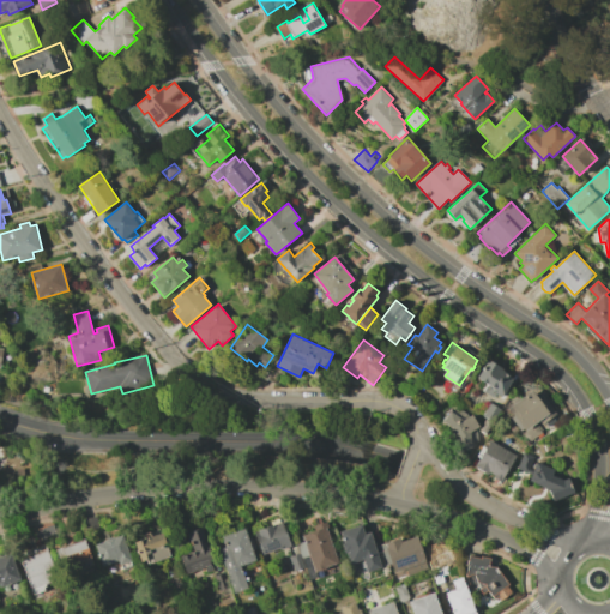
[(489,360),(503,368),(502,371),(514,378),(502,397),(496,393),(494,397),(484,391),(489,384),(478,378),(489,360)]
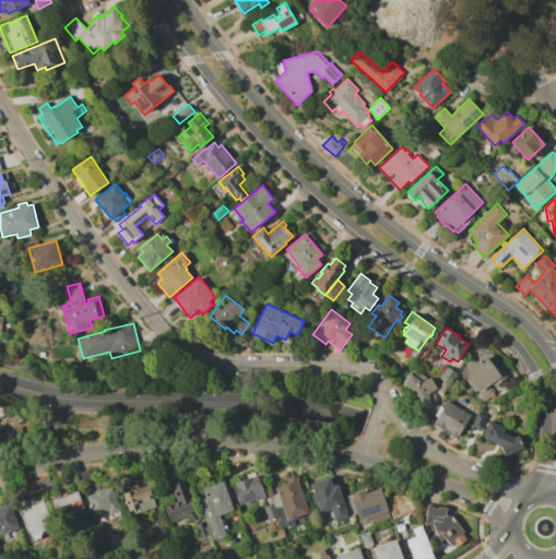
[(486,355),(500,375),(505,372),(508,377),(495,385),(493,382),(489,384),(496,393),(482,404),(476,395),(480,392),(478,390),(475,392),(466,380),(470,378),(464,371),(486,355)]
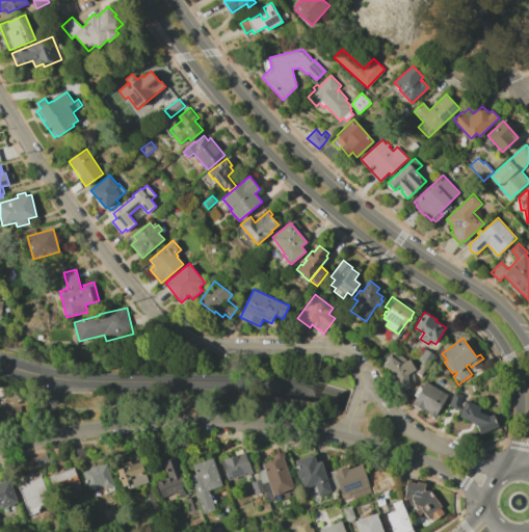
[(426,348),(435,354),(429,365),(420,358),(426,348)]
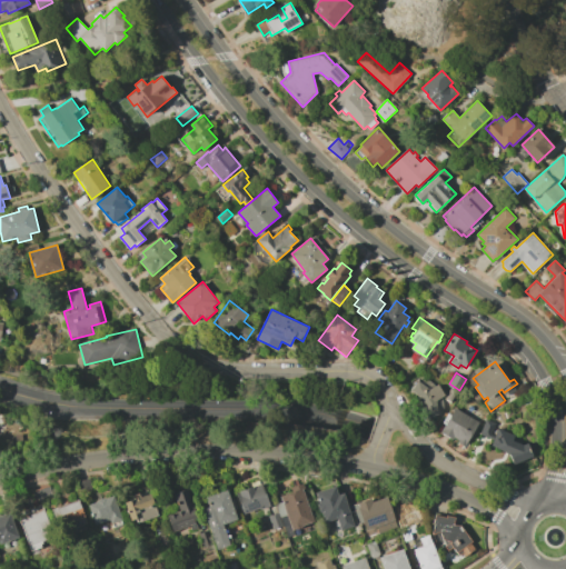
[(437,400),(439,415),(437,415),(437,417),(429,418),(427,405),(423,397),(413,390),(423,375),(435,383),(436,386),(438,385),(445,395),(437,400)]
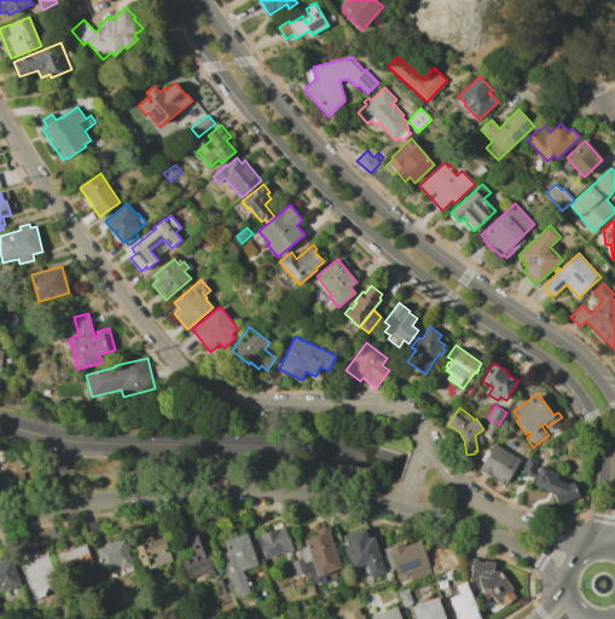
[(491,422),(499,426),(493,438),(485,433),(491,422)]
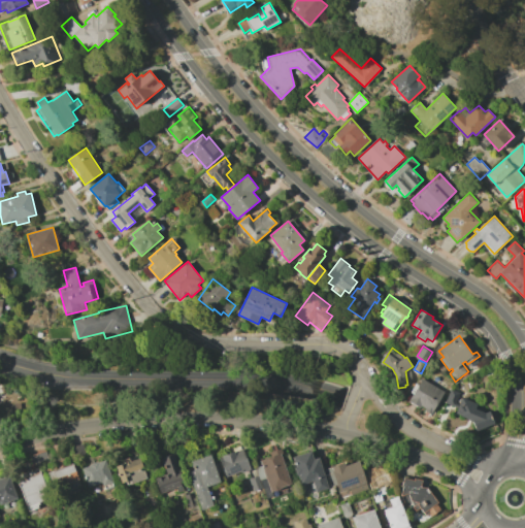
[(415,393),(412,392),(416,385),(419,386),(423,378),(445,392),(432,414),(426,410),(427,408),(422,405),(420,407),(409,401),(415,393)]
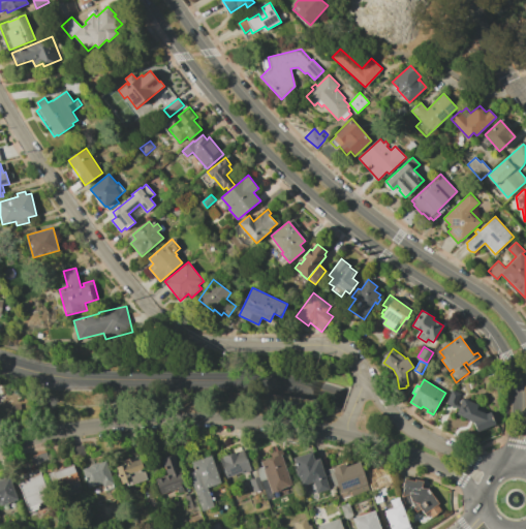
[(474,422),(457,414),(460,409),(446,403),(453,390),(462,393),(458,404),(461,405),(464,398),(478,404),(477,409),(487,413),(491,411),(496,424),(477,431),(474,422)]
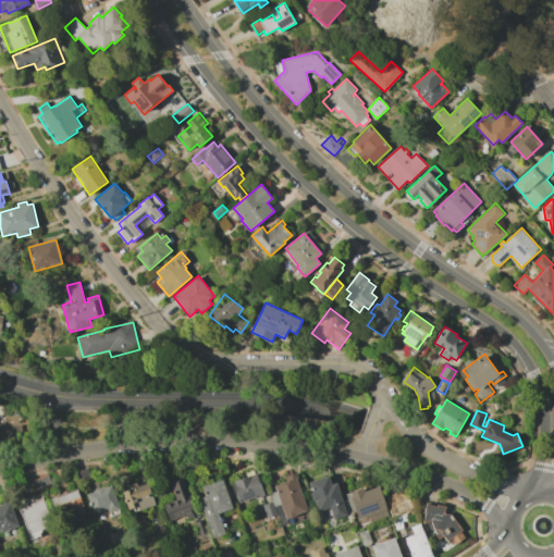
[(88,468),(93,479),(82,482),(77,472),(88,468)]
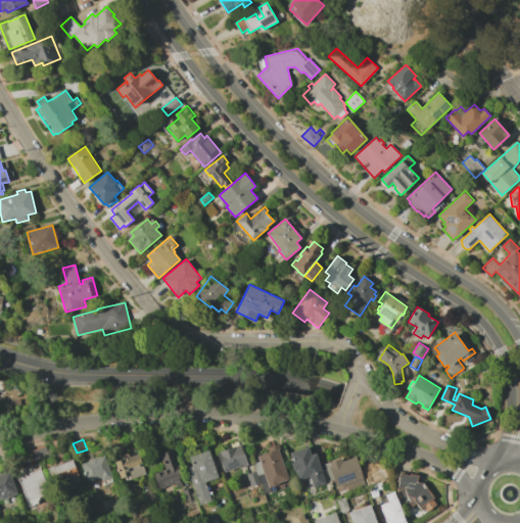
[(261,461),(258,456),(270,452),(268,447),(280,443),(281,448),(279,449),(289,479),(269,486),(265,474),(258,476),(254,464),(261,461)]
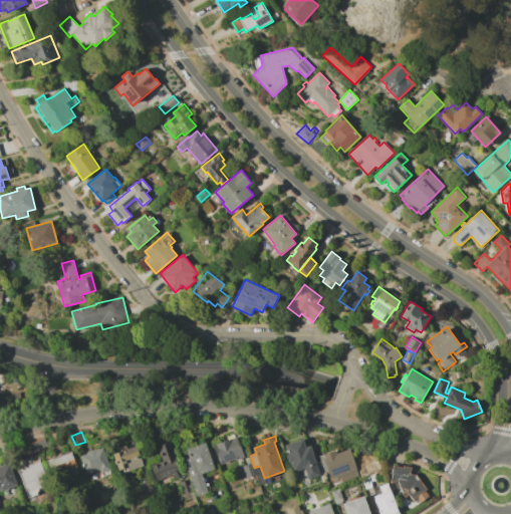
[(237,437),(245,457),(236,460),(236,459),(221,464),(214,445),(237,437)]
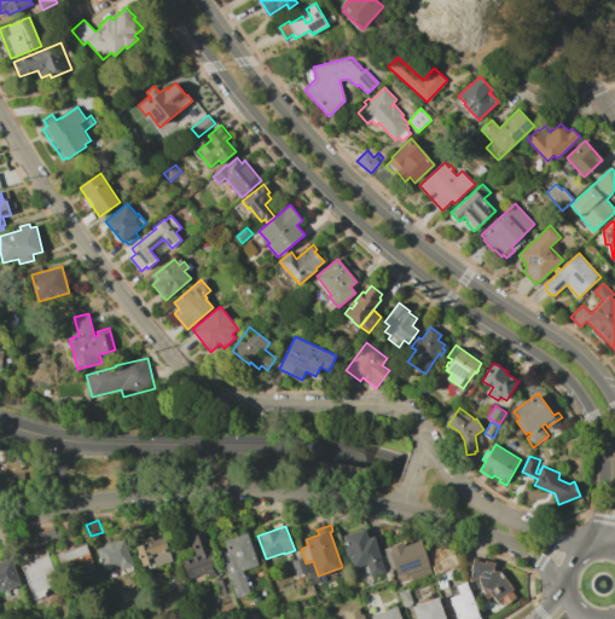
[(56,527),(59,537),(41,544),(38,534),(56,527)]
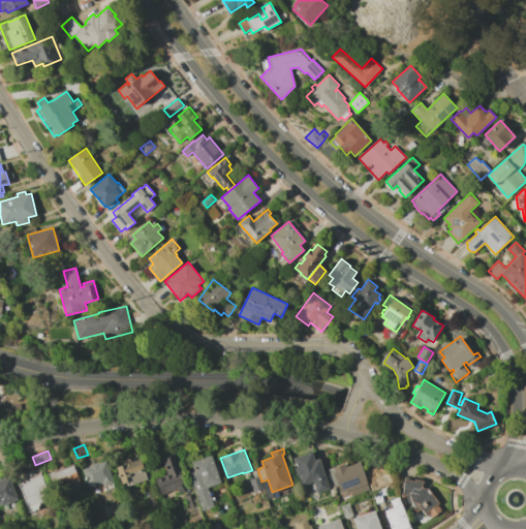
[(312,452),(315,460),(320,458),(330,489),(317,493),(314,481),(303,486),(300,475),(298,475),(296,468),(297,467),(294,458),(312,452)]
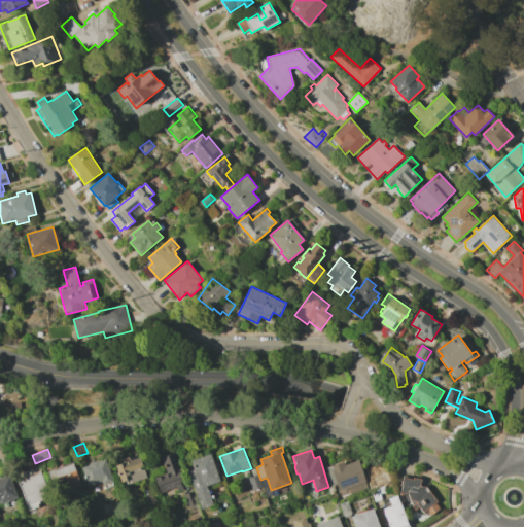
[(168,473),(163,457),(175,453),(186,484),(182,485),(184,489),(178,491),(177,487),(161,492),(155,478),(168,473)]
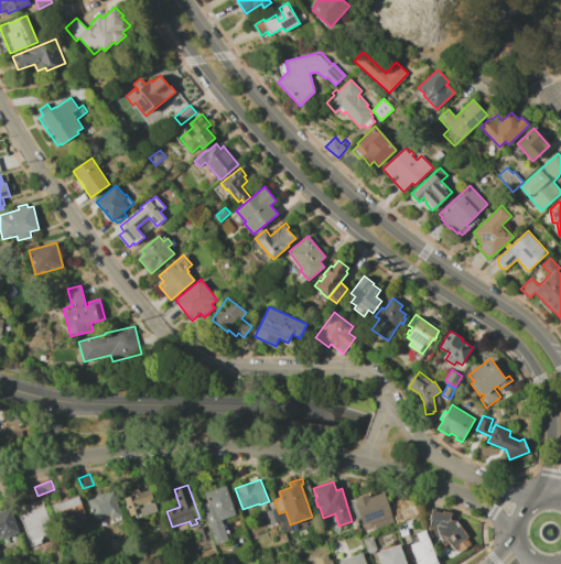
[(208,502),(205,492),(226,485),(236,514),(222,520),(229,540),(217,544),(203,505),(208,502)]
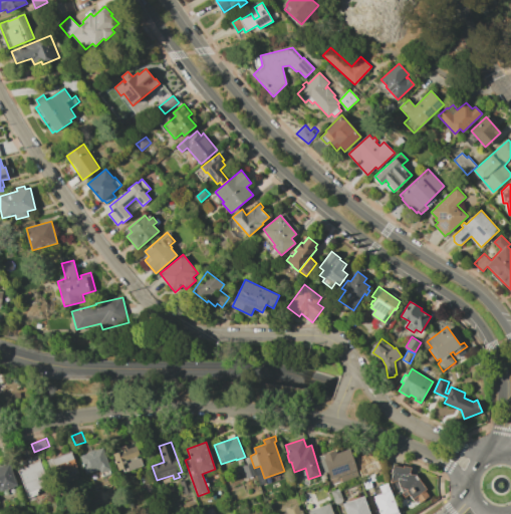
[(137,446),(144,465),(129,471),(128,467),(119,470),(113,454),(137,446)]
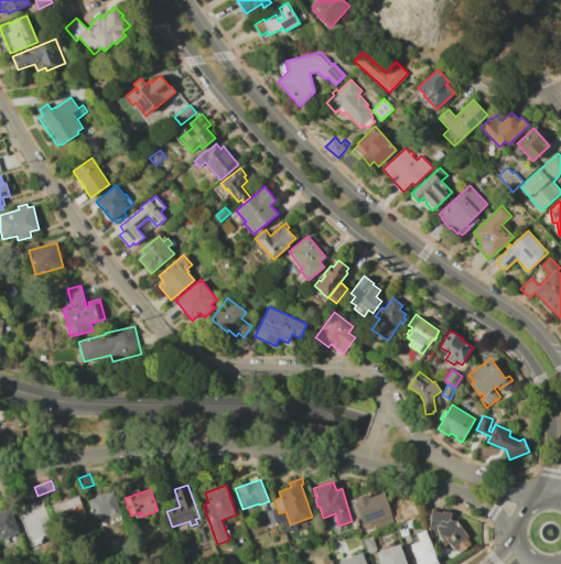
[(97,497),(96,496),(105,492),(106,494),(114,491),(122,514),(111,518),(110,514),(96,520),(88,500),(97,497)]
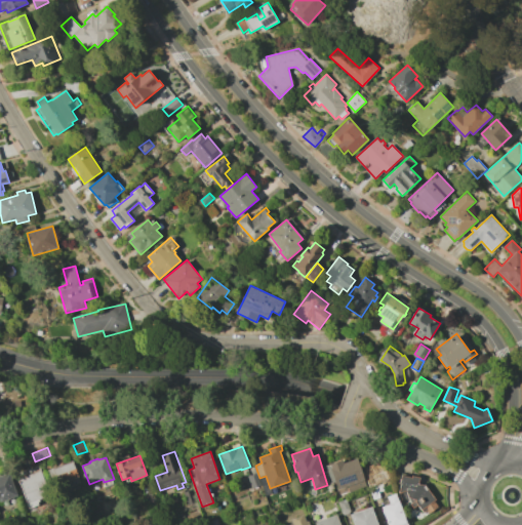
[(329,465),(343,459),(345,463),(358,458),(368,487),(352,493),(349,486),(338,489),(329,465)]
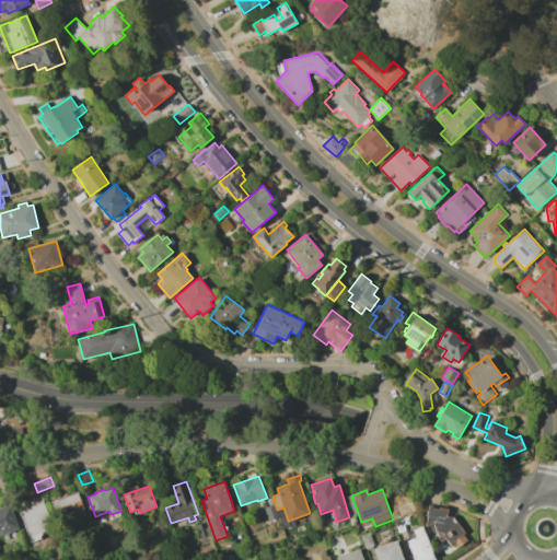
[(78,491),(84,508),(64,515),(61,510),(56,511),(53,501),(78,491)]
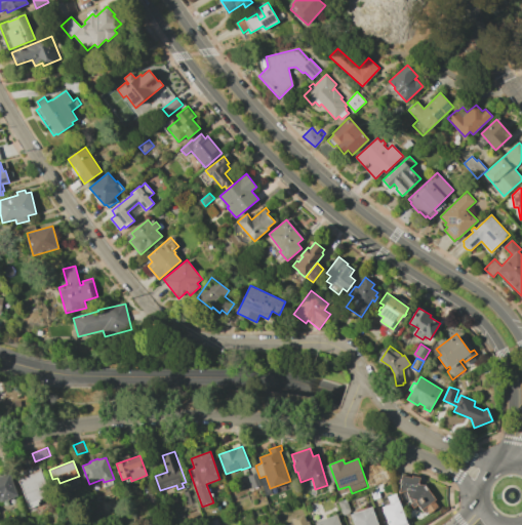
[(21,477),(19,473),(28,470),(26,463),(30,462),(32,469),(39,466),(40,470),(41,470),(48,487),(49,487),(52,494),(29,503),(18,478),(21,477)]
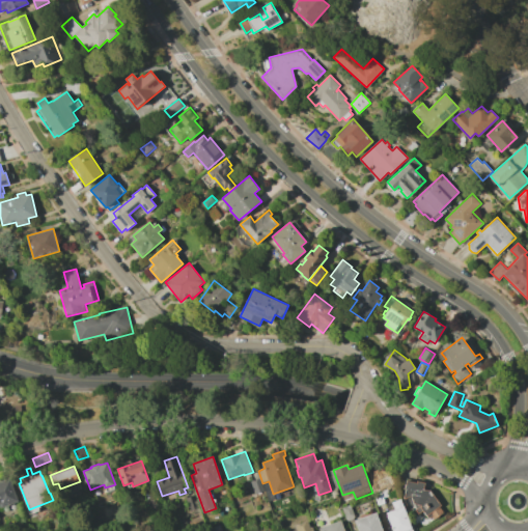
[(0,481),(9,478),(19,501),(1,507),(0,504),(0,481)]
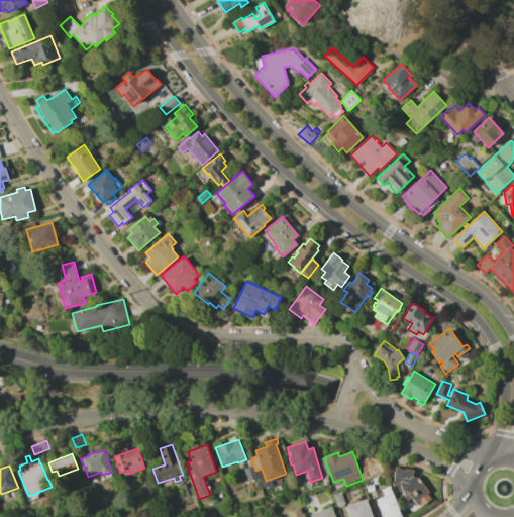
[(252,466),(258,478),(249,481),(244,469),(252,466)]
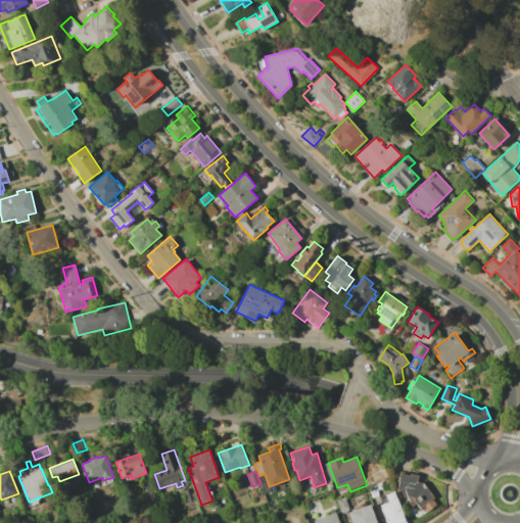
[(424,483),(434,497),(433,498),(437,505),(428,512),(425,509),(422,511),(420,508),(417,503),(413,506),(410,503),(406,488),(398,490),(400,482),(398,481),(400,473),(411,475),(411,473),(419,475),(417,481),(424,483)]
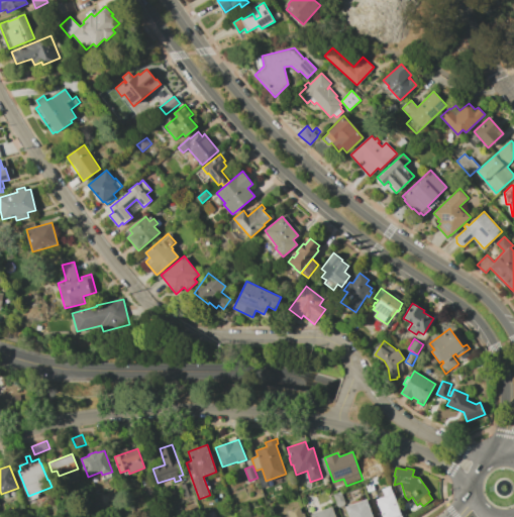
[(367,484),(373,482),(376,490),(369,492),(367,484)]
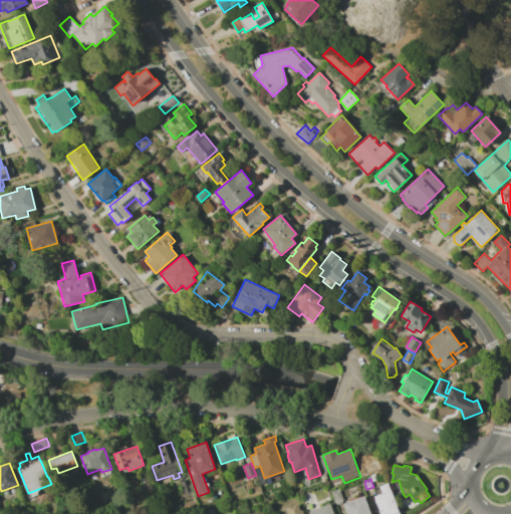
[(379,513),(373,496),(377,495),(375,487),(389,483),(400,513),(379,513)]
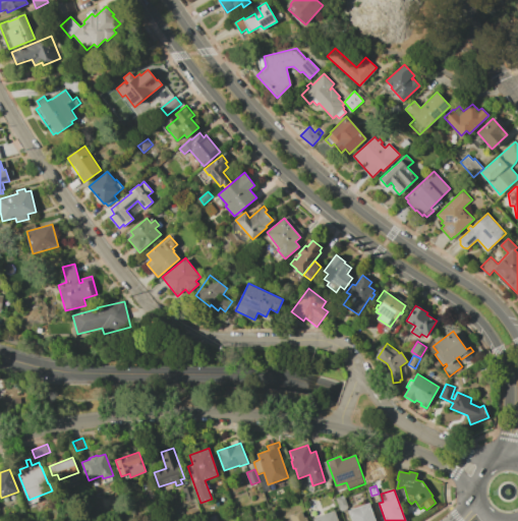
[(344,495),(348,507),(341,510),(337,498),(344,495)]
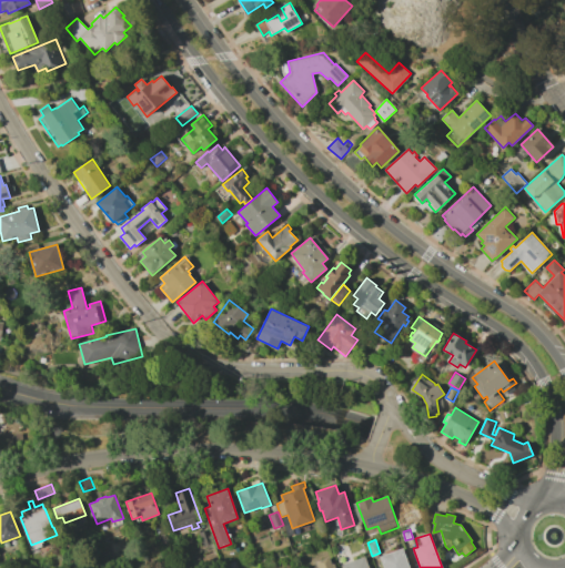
[(403,548),(410,567),(383,567),(380,556),(403,548)]
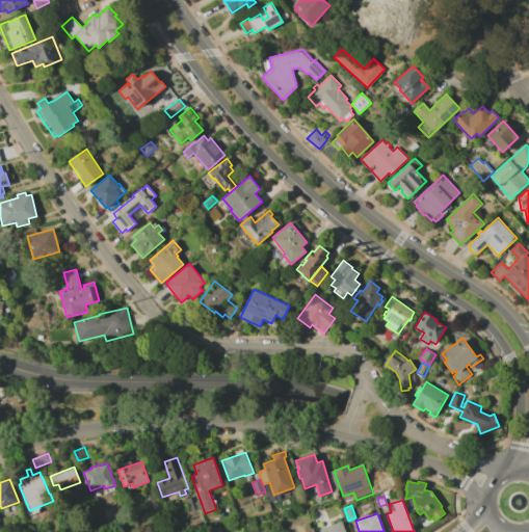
[(342,521),(346,531),(322,531),(321,529),(342,521)]
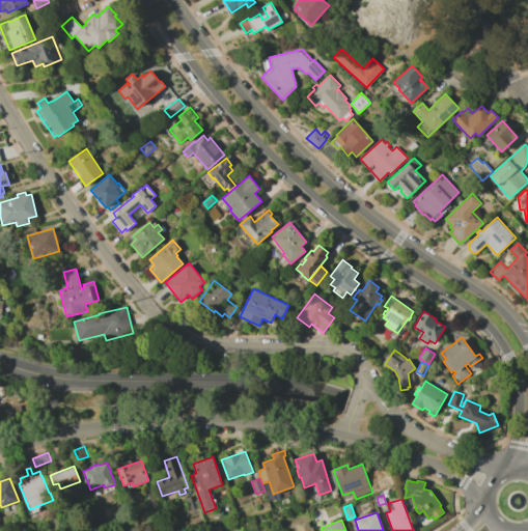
[(298,530),(296,525),(309,521),(311,527),(313,526),(314,530),(298,530)]
